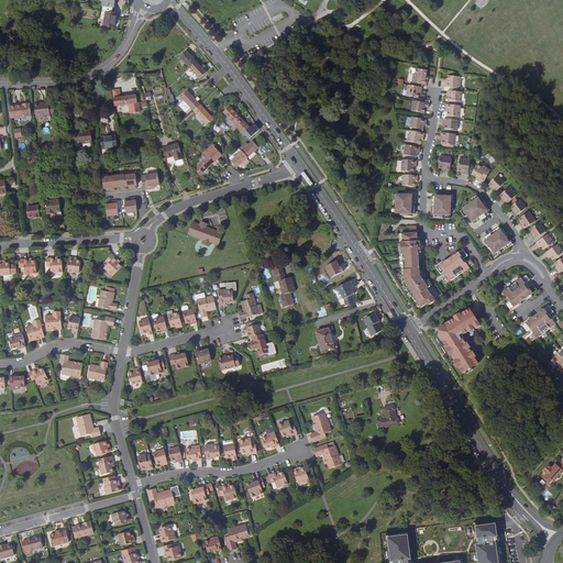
[(103,0),(102,10),(107,11),(112,12),(113,4),(114,4),(114,0),(103,0)]
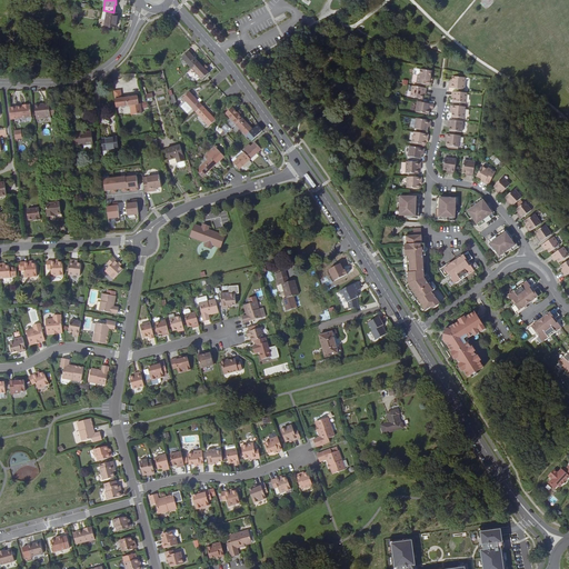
[(117,27),(119,12),(113,12),(108,11),(106,26),(117,27)]
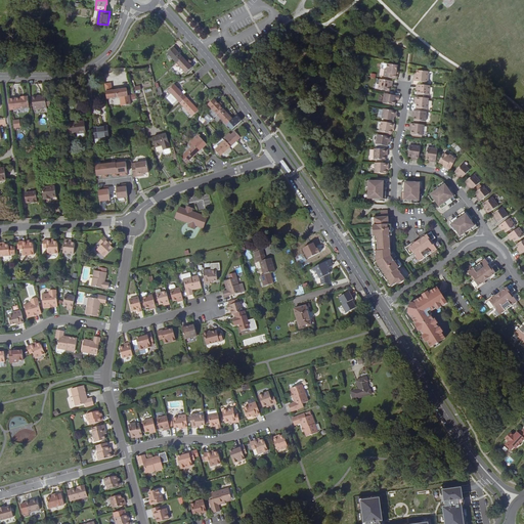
[(168,52),(176,61),(183,56),(174,46),(168,52)]
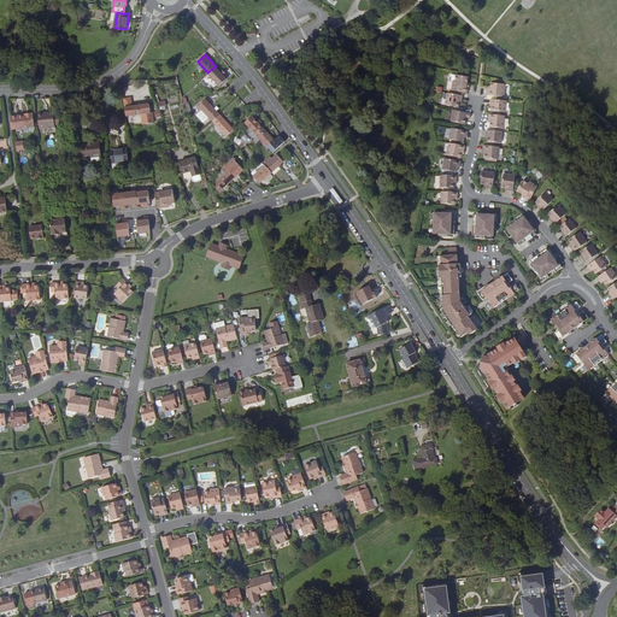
[(216,66),(207,72),(218,84),(227,78),(216,66)]
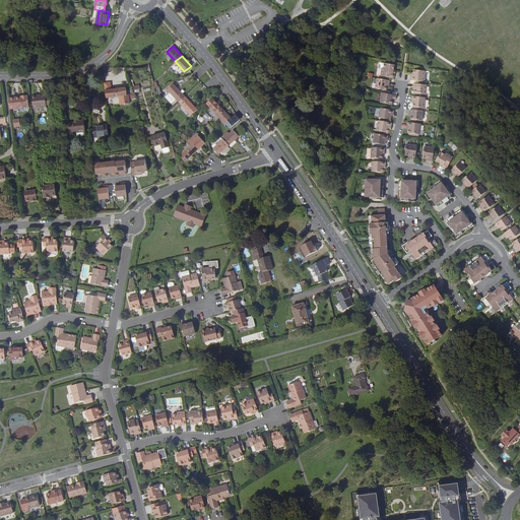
[(392,72),(393,69),(394,64),(384,61),(383,67),(381,66),(380,74),(393,76),(393,72),(392,72)]
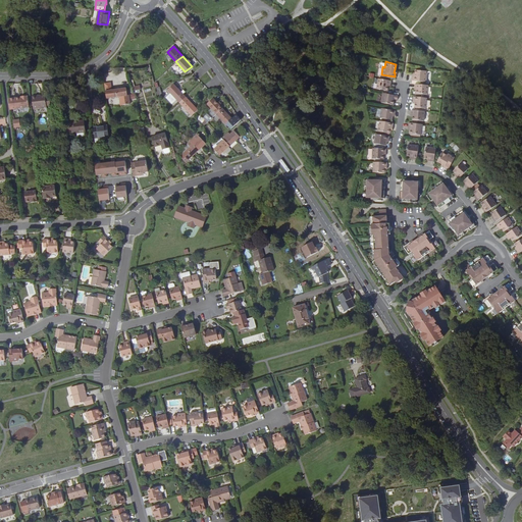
[(415,75),(413,74),(412,79),(426,81),(426,70),(416,69),(415,72),(415,75)]
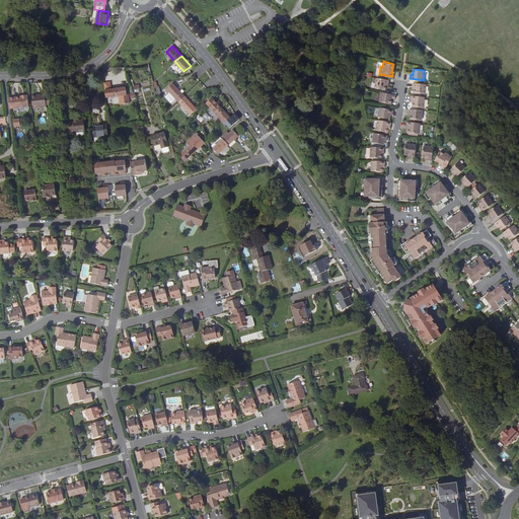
[(389,79),(376,77),(374,86),(385,89),(386,86),(386,82),(388,83),(389,79)]
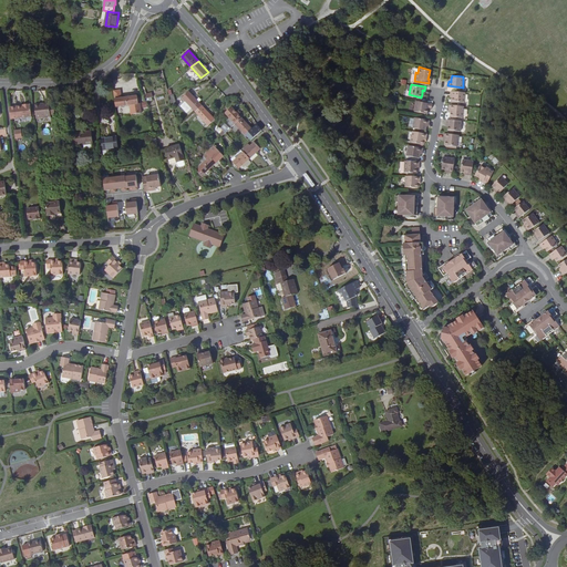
[(121,86),(113,88),(113,90),(113,91),(113,92),(114,94),(114,95),(114,98),(114,99),(114,101),(114,102),(115,103),(115,104),(130,102),(131,112),(141,111),(140,101),(138,101),(137,93),(122,95),(121,86)]
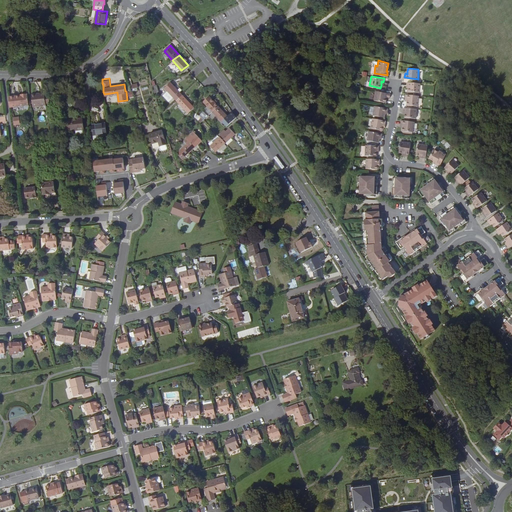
[(164,87),(177,101),(183,95),(170,81),(164,87)]
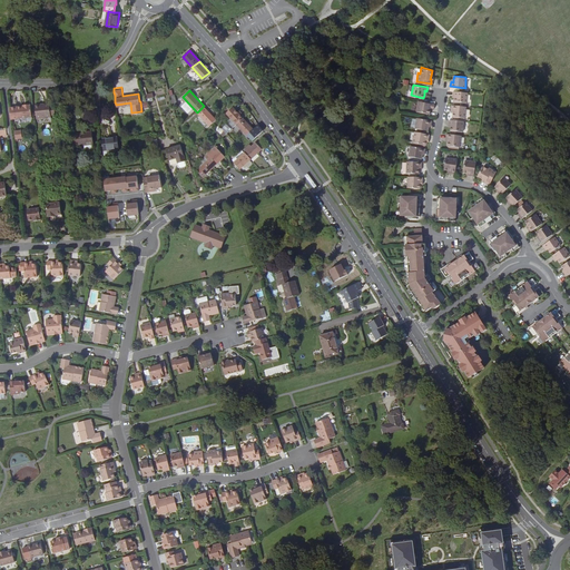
[(467,102),(468,91),(453,90),(452,95),(455,95),(455,98),(454,101),(467,102)]
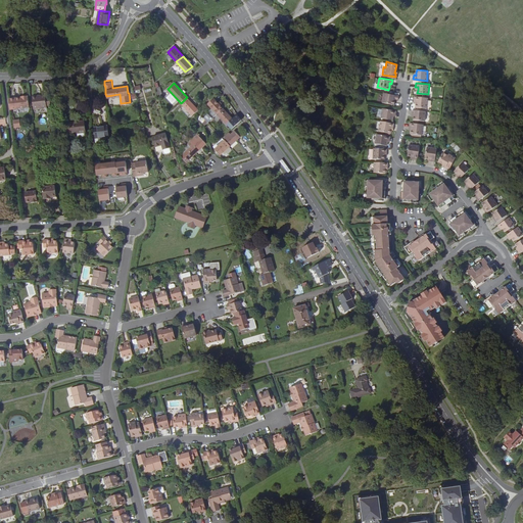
[(63,91),(58,91),(59,101),(73,99),(73,93),(63,95),(63,91)]
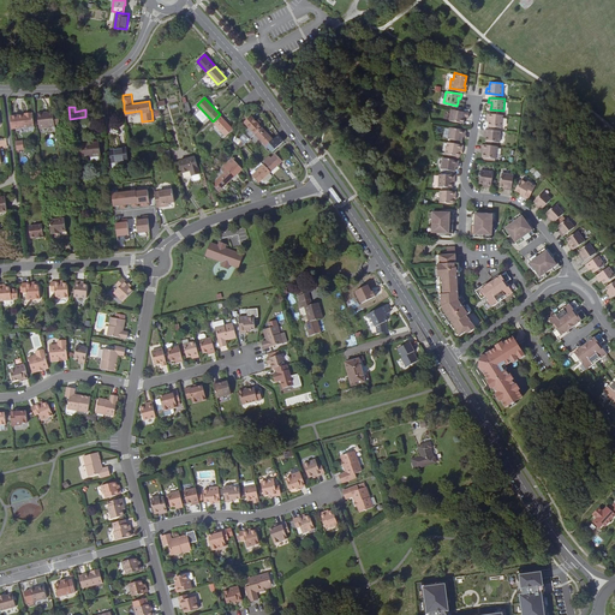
[(469,111),(463,109),(452,108),(449,119),(464,121),(464,115),(467,115),(469,111)]
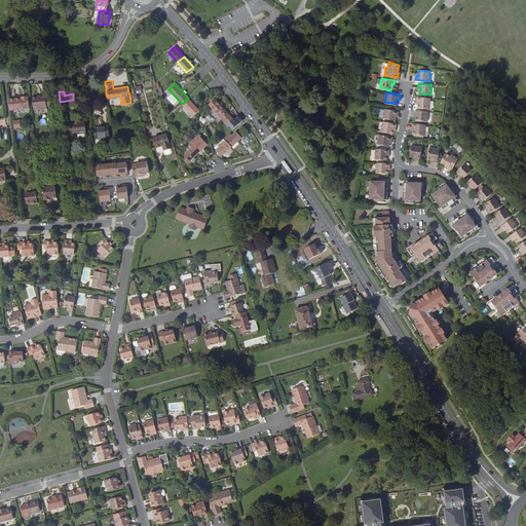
[(45,109),(44,97),(37,98),(37,96),(32,97),(33,110),(45,109)]
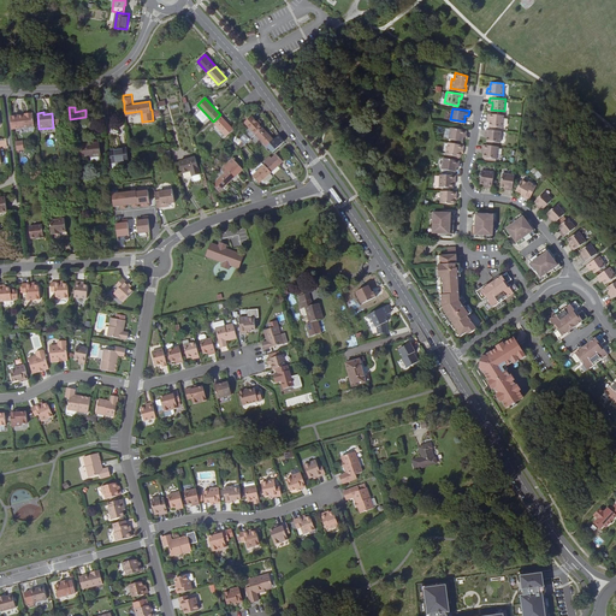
[(502,125),(503,113),(487,112),(486,117),(490,117),(489,120),(489,124),(502,125)]
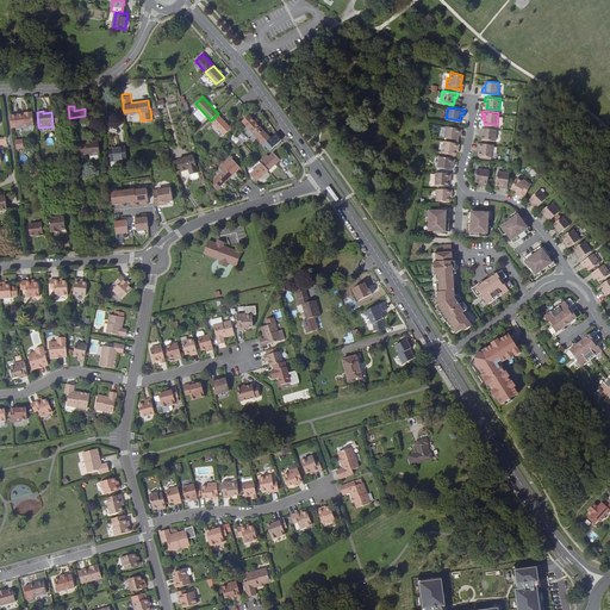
[(25,113),(10,116),(12,128),(35,125),(32,112),(27,112),(27,113),(25,113)]
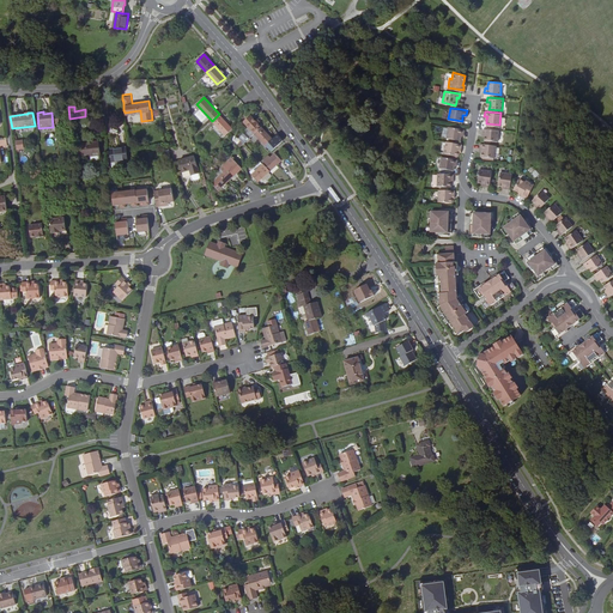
[(219,114),(212,121),(225,134),(232,128),(219,114)]
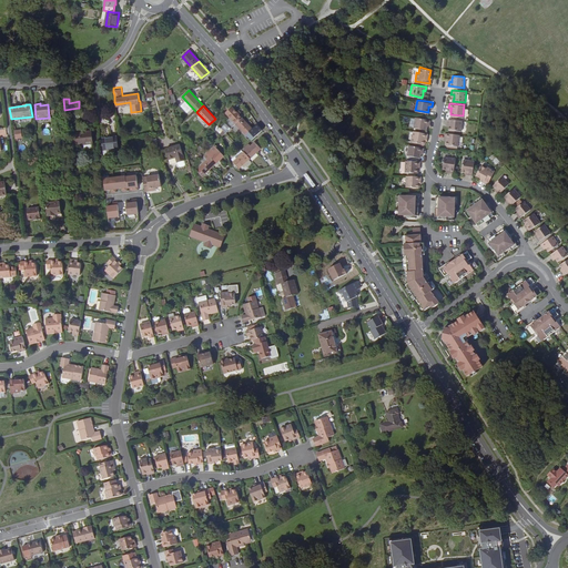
[(226,112),(237,124),(245,119),(233,105),(226,112)]
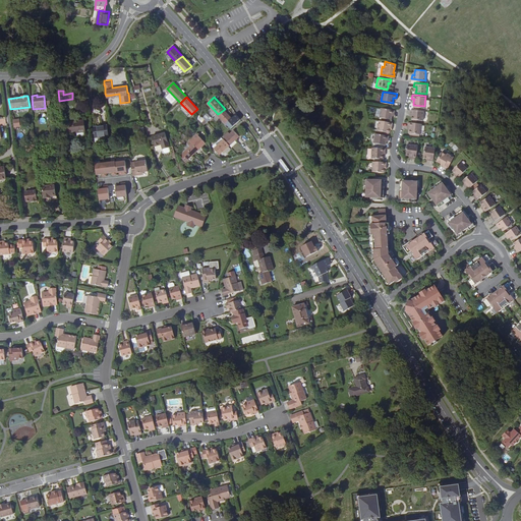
[(394,109),(381,107),(379,116),(391,118),(392,114),(392,112),(394,112),(394,109)]
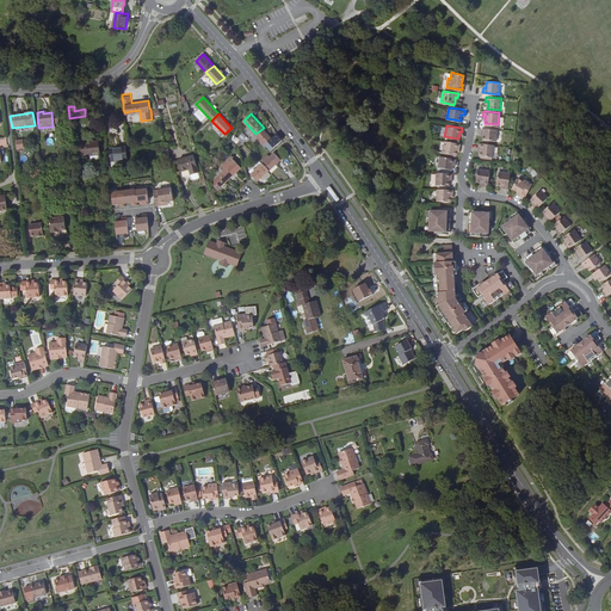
[(495,140),(497,129),(481,127),(481,131),(483,131),(483,135),(482,139),(495,140)]
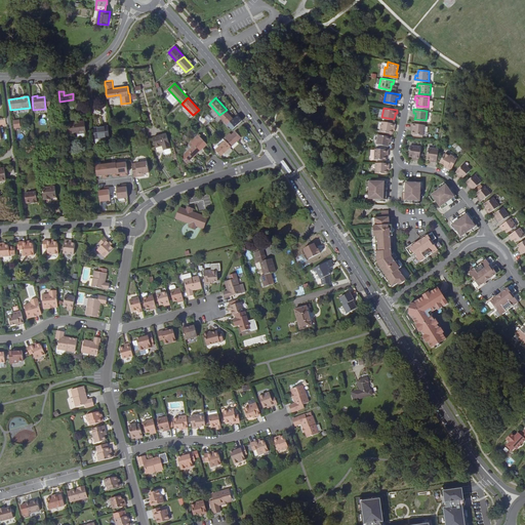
[(227,110),(219,115),(228,125),(235,119),(227,110)]
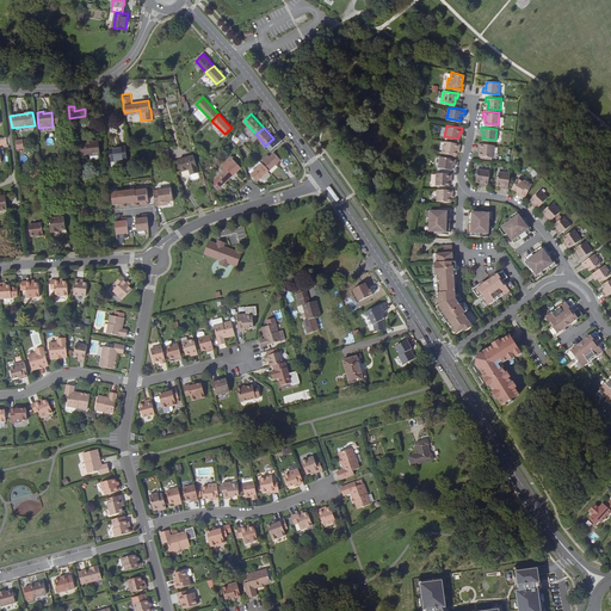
[(242,143),(248,140),(244,133),(238,137),(242,143)]
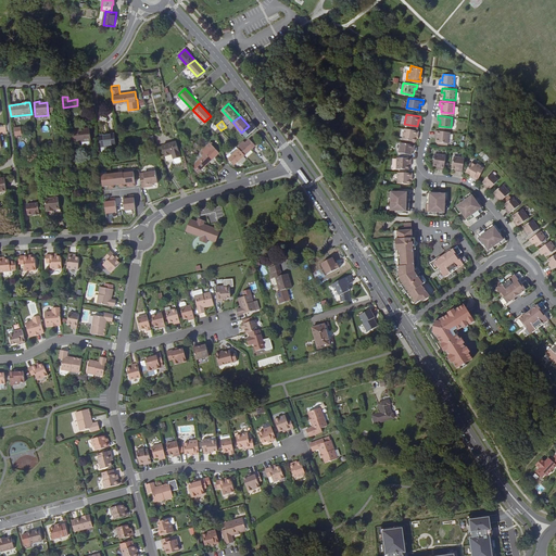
[(418,129),(404,126),(402,137),(415,139),(416,136),(415,136),(416,133),(417,133),(418,129)]
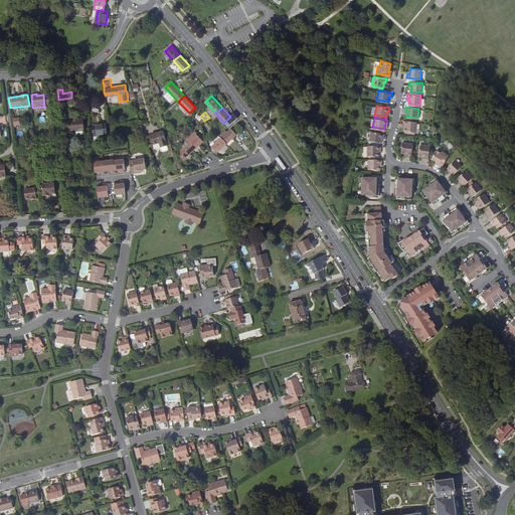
[(415,131),(416,121),(403,120),(402,124),(405,124),(404,127),(404,129),(415,131)]
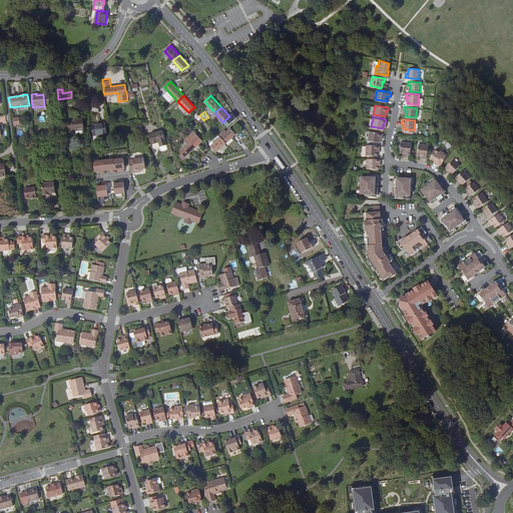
[(84,128),(83,122),(68,125),(69,130),(84,128)]
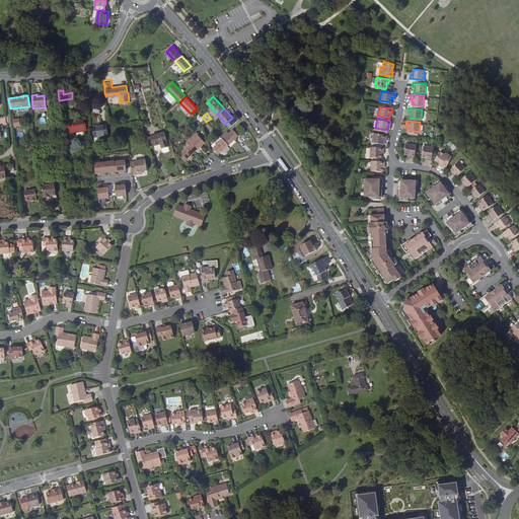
[(106,124),(92,126),(94,137),(107,135),(106,124)]
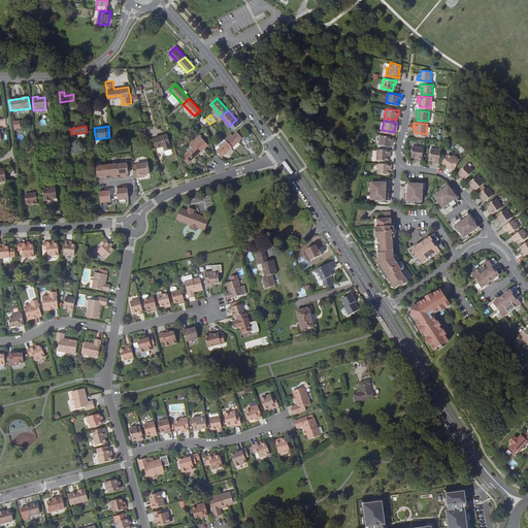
[(228,141),(234,147),(244,137),(238,131),(234,135),(228,141)]
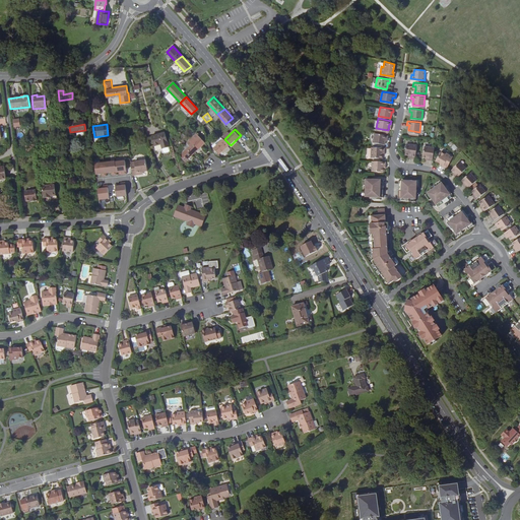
[(388,134),(375,132),(373,141),(384,143),(385,140),(385,137),(387,138),(388,134)]
